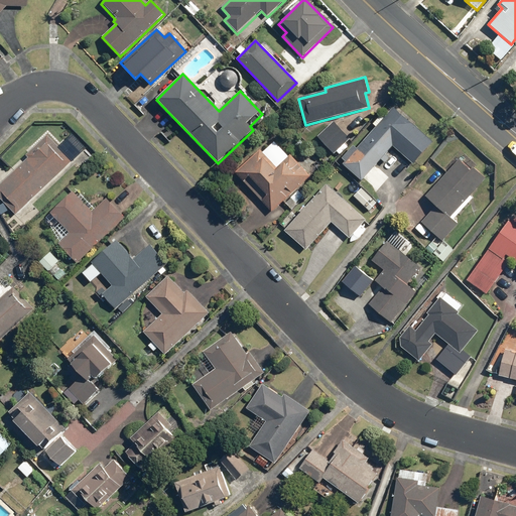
[(413,166),(434,141),(393,106),(357,149),(352,144),(338,161),(363,182),(392,148),(413,166)]
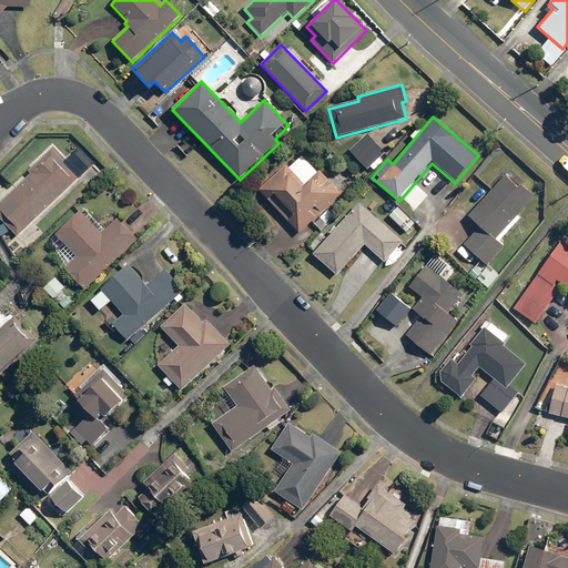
[(366,134),(348,151),(367,171),(385,154),(366,134)]
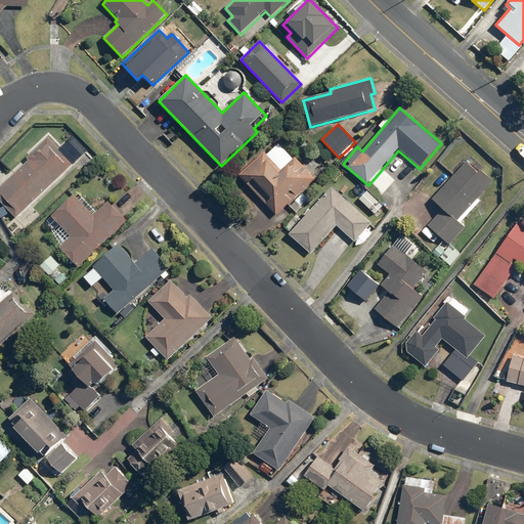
[(0,187),(0,202),(15,219),(74,164),(48,137),(26,159),(28,161),(0,187)]
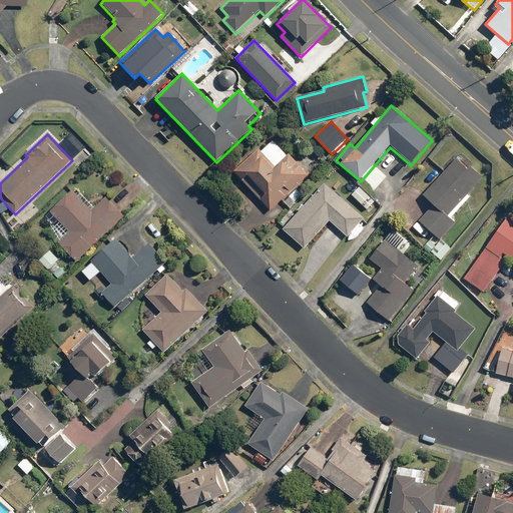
[(259,149),(233,172),(271,211),(310,175),(290,154),(275,167),(259,149)]
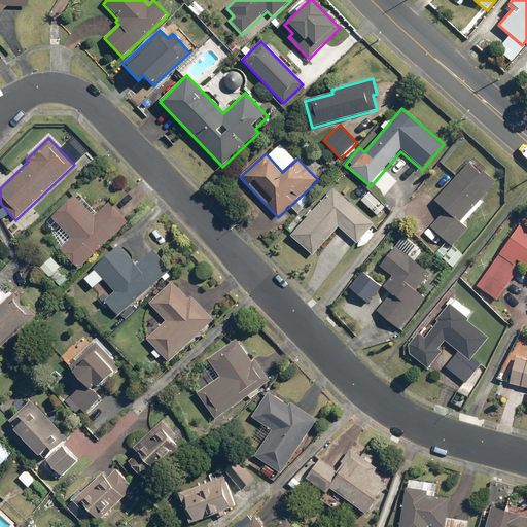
[(499,180),(475,157),(433,202),(445,212),(430,227),(452,247),(468,229),(461,222),(499,180)]
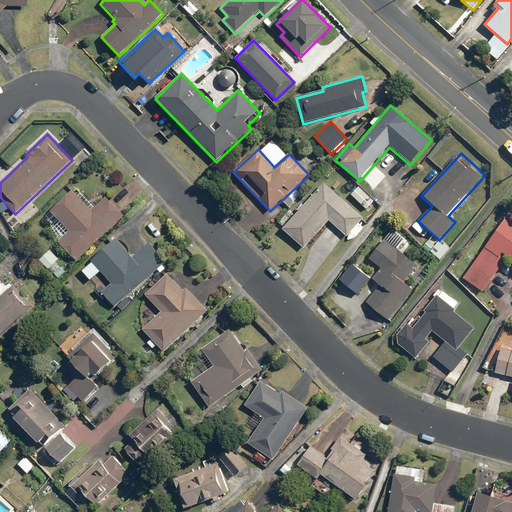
[(324,183),(282,230),(304,249),(329,221),(347,237),(364,219),(324,183)]
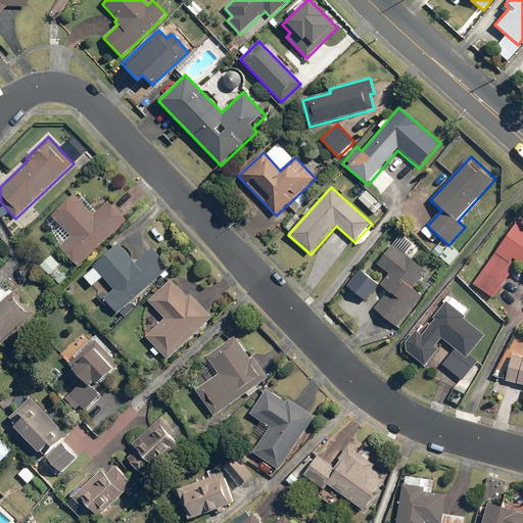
[(59,247),(79,268),(127,222),(108,202),(94,216),(74,195),(52,216),(70,236),(59,247)]
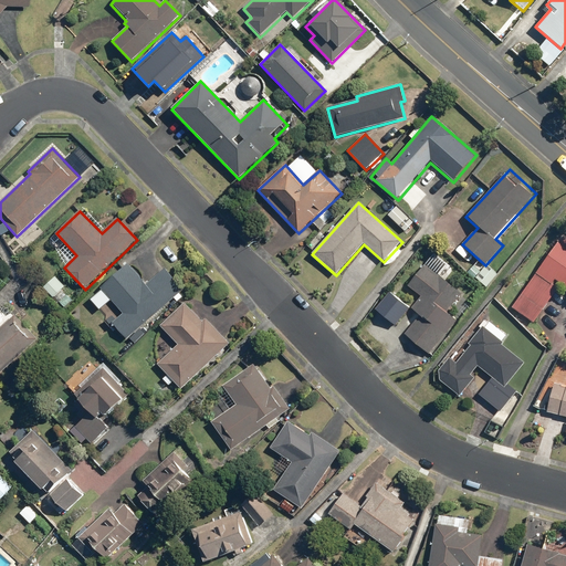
[(565,238),(563,236),(511,308),(534,325),(562,284),(565,287),(565,238)]
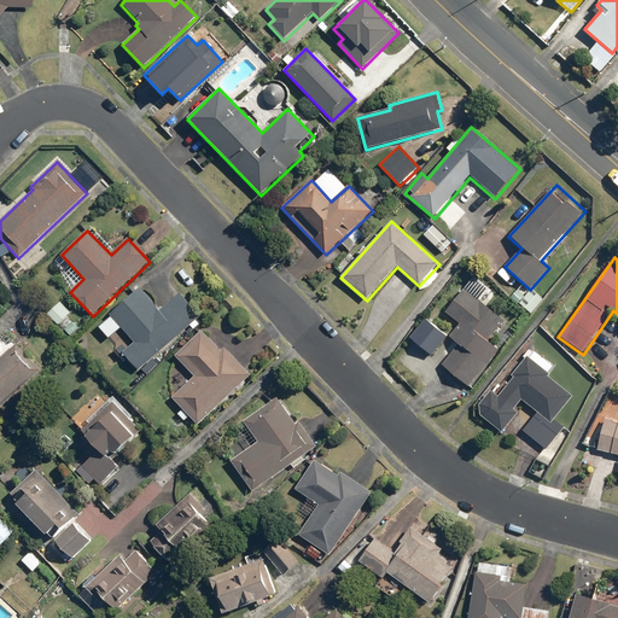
[(97,325),(136,372),(199,318),(178,293),(159,310),(140,287),(97,325)]
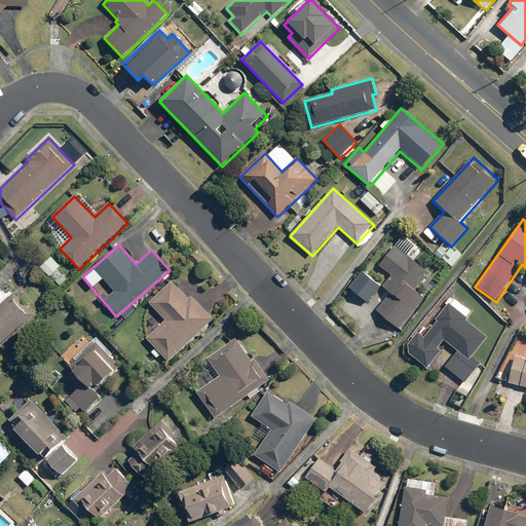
[(376,311),(399,330),(425,298),(415,291),(428,274),(393,247),(378,266),(390,275),(381,287),(389,294),(376,311)]
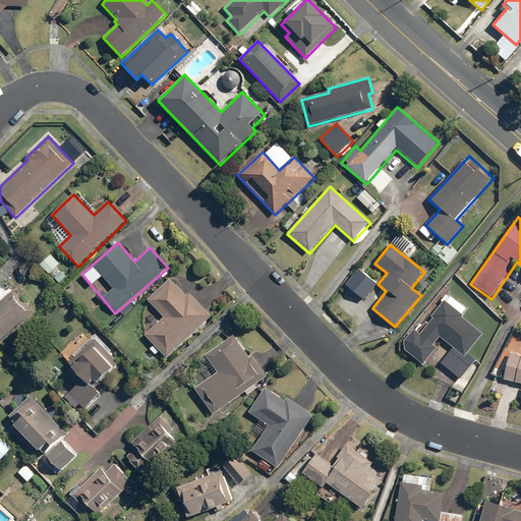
[(51,254),(40,266),(48,275),(60,264),(51,254)]
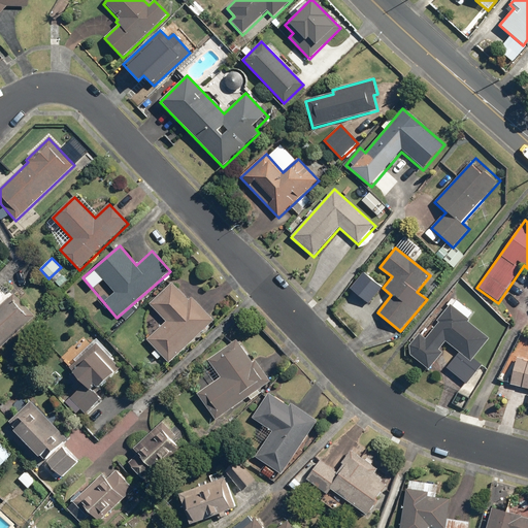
[(382,288),(363,272),(351,289),(369,303),(382,288)]
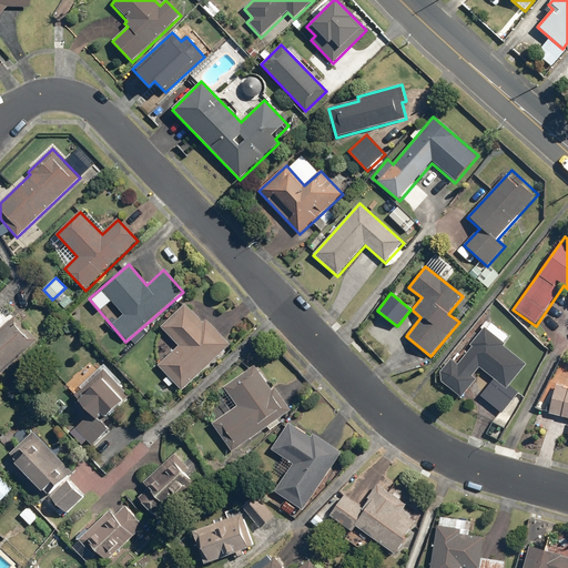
[(156,366),(182,392),(231,345),(206,321),(203,324),(184,304),(160,327),(178,345),(156,366)]
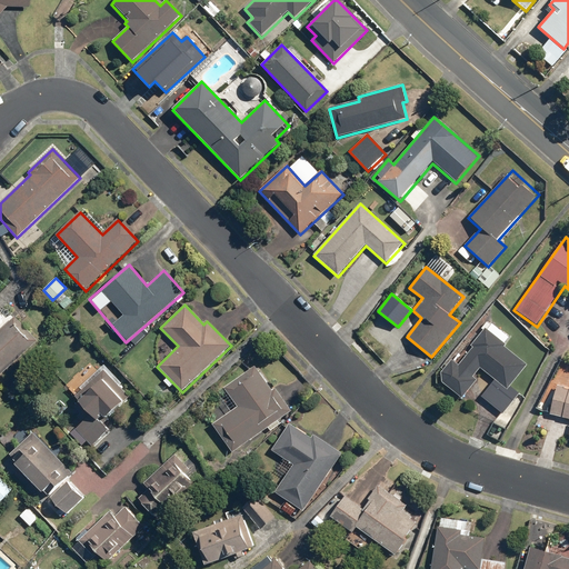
[(0,376),(38,341),(15,317),(0,330),(0,376)]
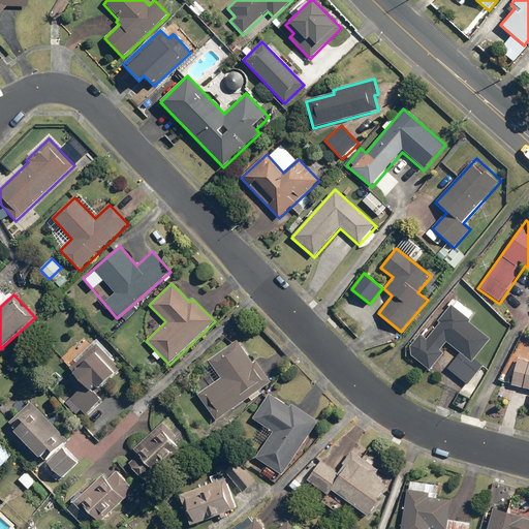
[(421,334),(405,351),(429,371),(443,353),(440,350),(446,343),(461,353),(447,370),(467,385),(484,367),(474,360),(491,340),(468,321),(473,314),(458,301),(453,307),(450,305),(437,321),(439,323),(427,339),(421,334)]
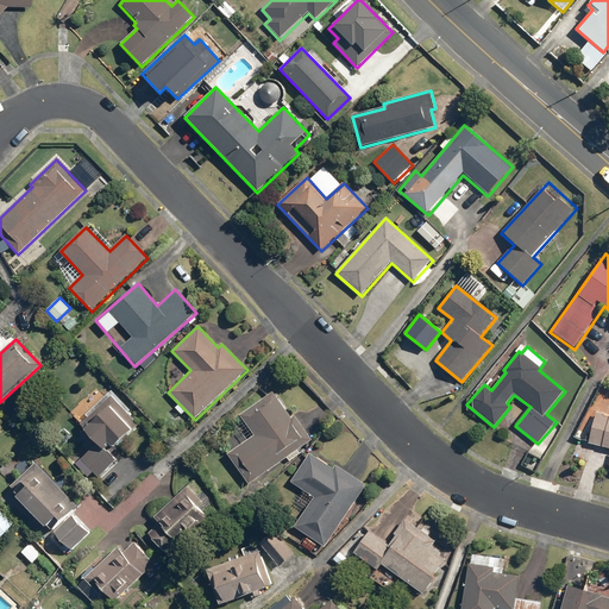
[(225,456),(248,487),(312,440),(276,390),(239,416),(253,435),(225,456)]
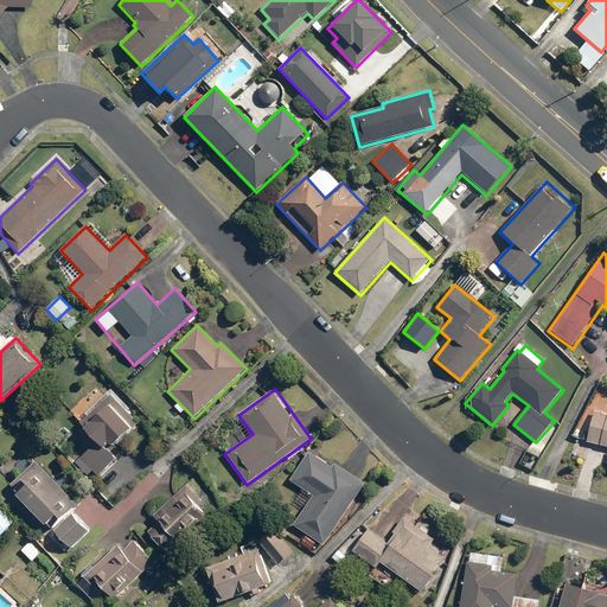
[(141,422),(114,393),(80,423),(85,429),(78,435),(85,441),(82,443),(88,451),(76,462),(84,472),(89,467),(97,475),(116,459),(109,451),(141,422)]
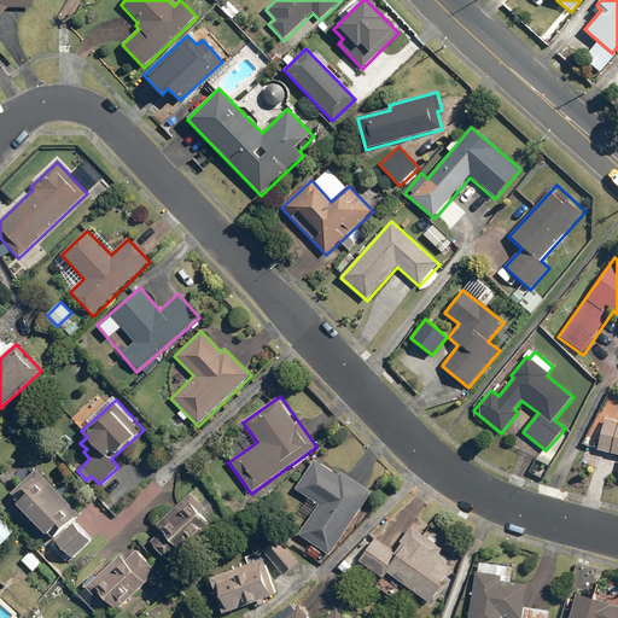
[(617,421),(604,419),(596,450),(617,455),(617,470),(617,473),(617,421)]
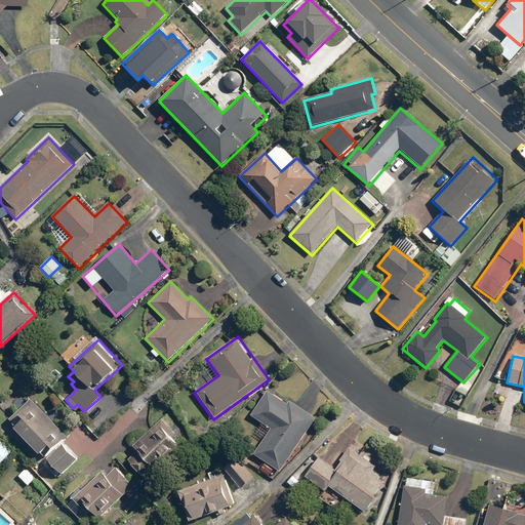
[(253,455),(280,473),(316,419),(269,389),(250,415),(271,429),(253,455)]
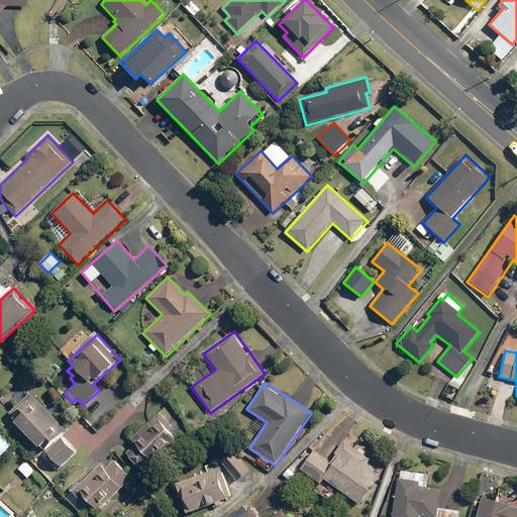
[(66,430),(29,393),(5,416),(41,453),(66,430)]
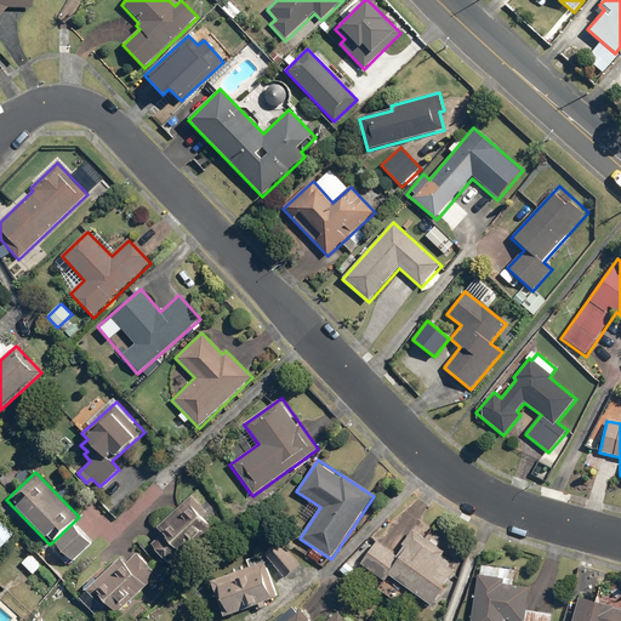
[(151,545),(171,568),(218,524),(192,496),(157,529),(161,534),(151,545)]
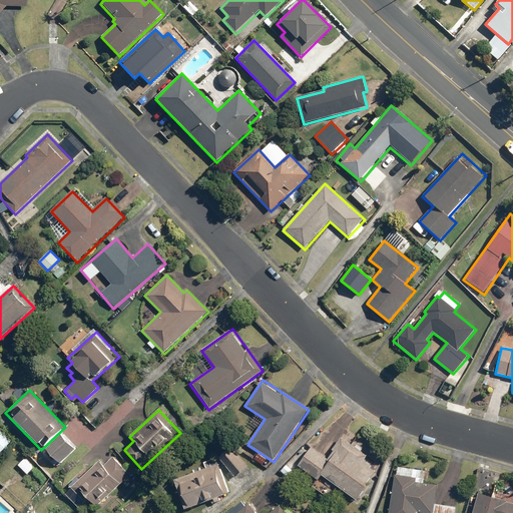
[(0,448),(9,440),(0,431),(0,448)]
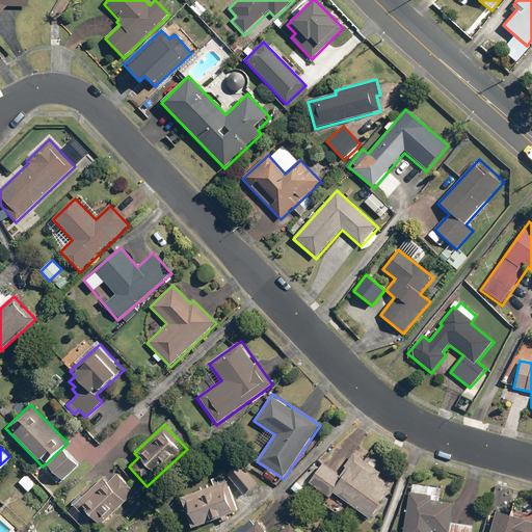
[(63,450),(46,467),(61,482),(78,467),(63,450)]
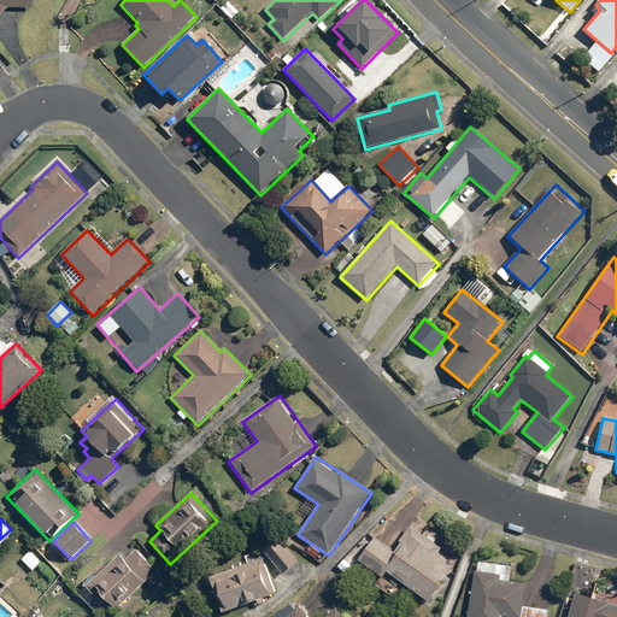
[(374,539),(358,560),(380,577),(374,587),(391,599),(401,585),(428,604),(454,566),(438,554),(442,548),(411,526),(392,552),(374,539)]
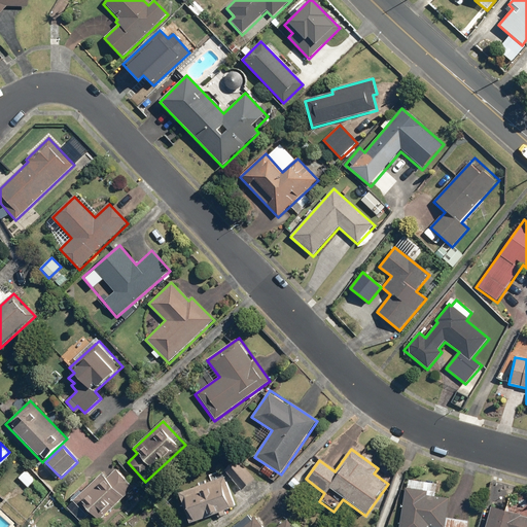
[(238,459),(224,471),(241,491),(255,480),(238,459)]
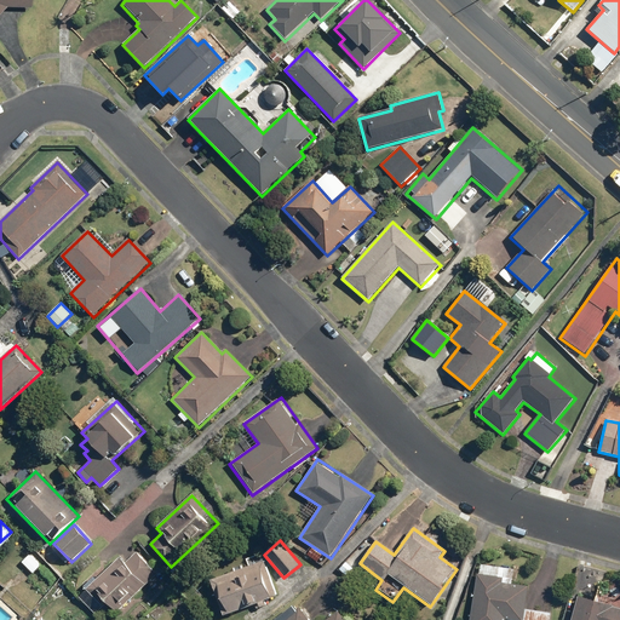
[(93,577),(75,595),(95,615),(108,603),(118,613),(158,577),(136,554),(125,563),(120,557),(96,579),(93,577)]
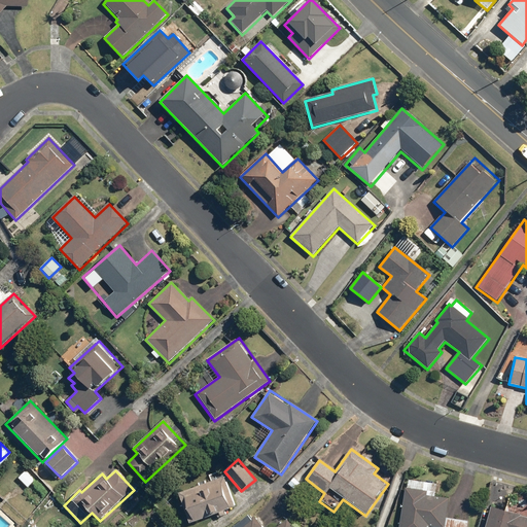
[(26,471),(19,479),(28,488),(34,481),(26,471)]
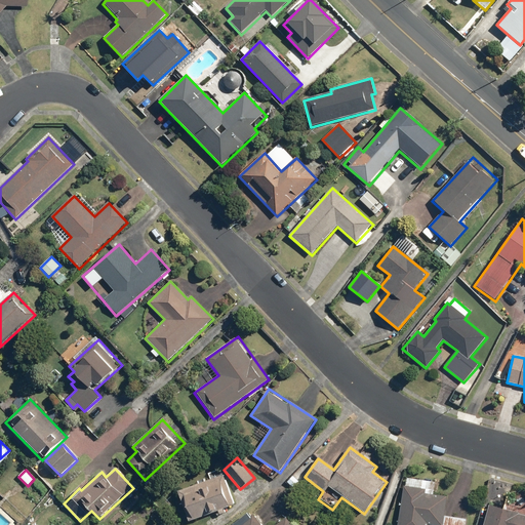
[(224,475),(177,492),(189,522),(235,506),(224,475)]
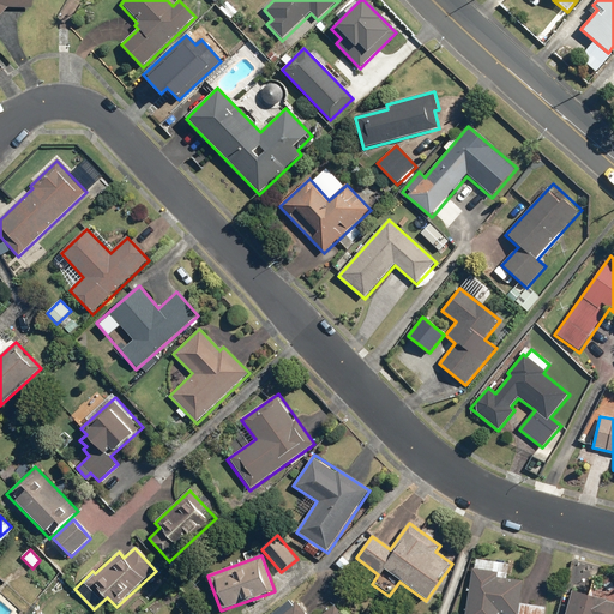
[(471,559),(464,613),(545,613),(546,608),(521,605),(524,582),(507,579),(509,564),(471,559)]
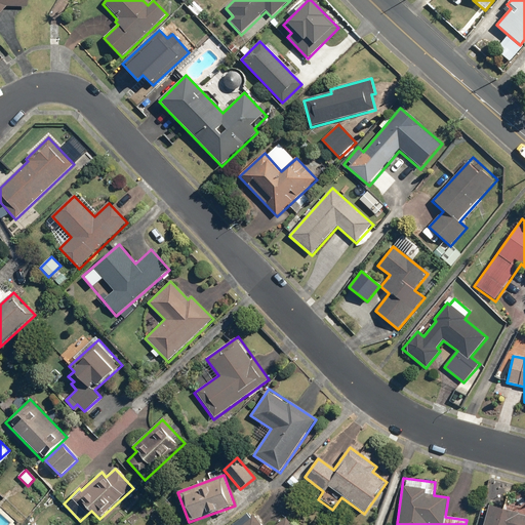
[(524,524),(524,514),(488,505),(482,524),(524,524)]
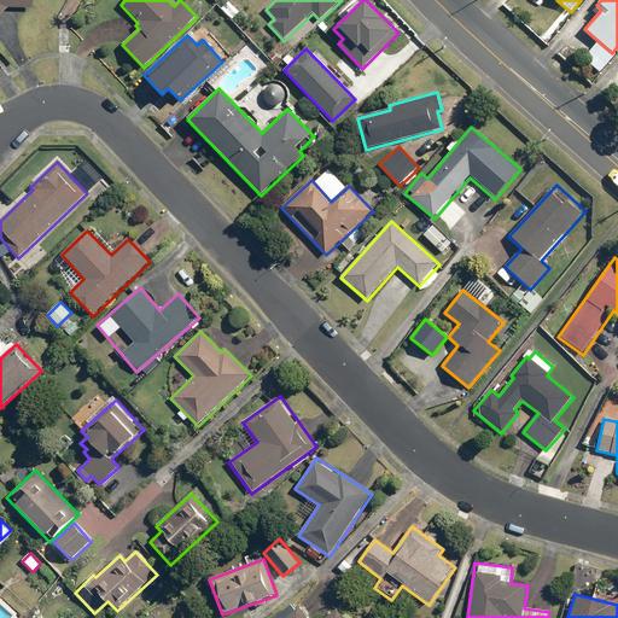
[(308,617),(298,605),(283,617),(343,617),(337,611),(327,617),(308,617)]
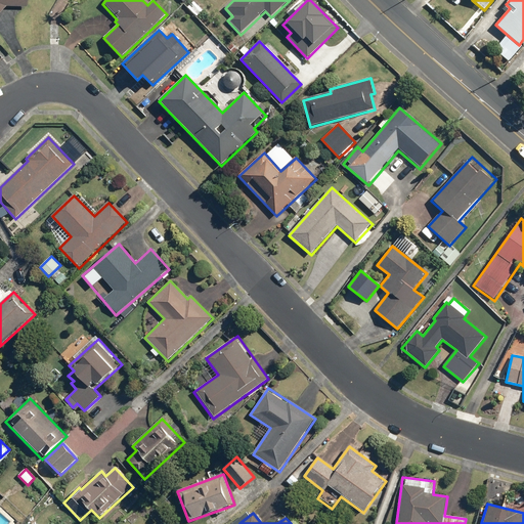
All buildings are outlined.
